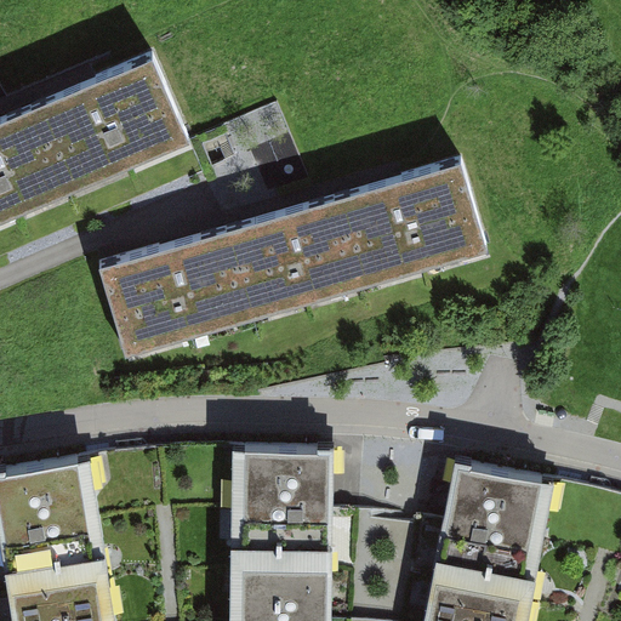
[(152,62),(0,126),(0,229),(189,149),(152,62)]
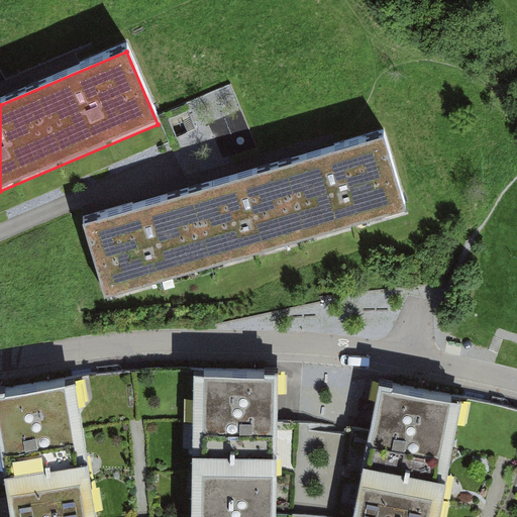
[(385,138),(83,226),(104,301),(407,213),(385,138)]
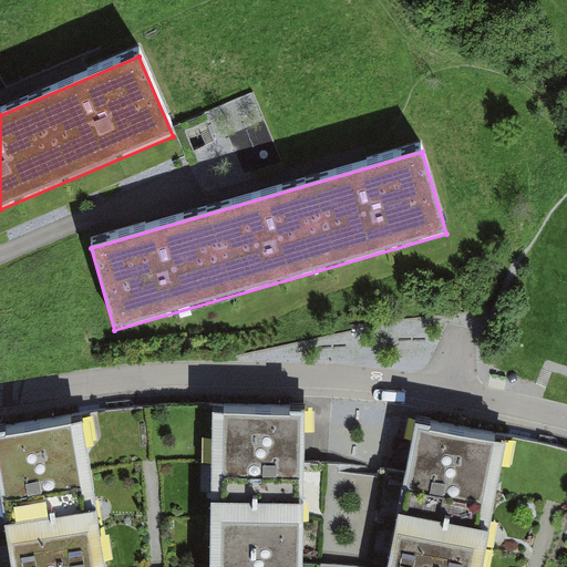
[(302,566),(305,415),(214,414),(210,566),(302,566)]
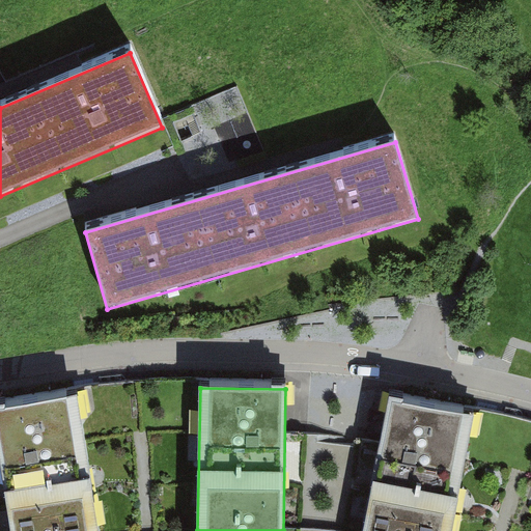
[(98,530),(77,396),(0,409),(0,463),(10,530),(98,530)]
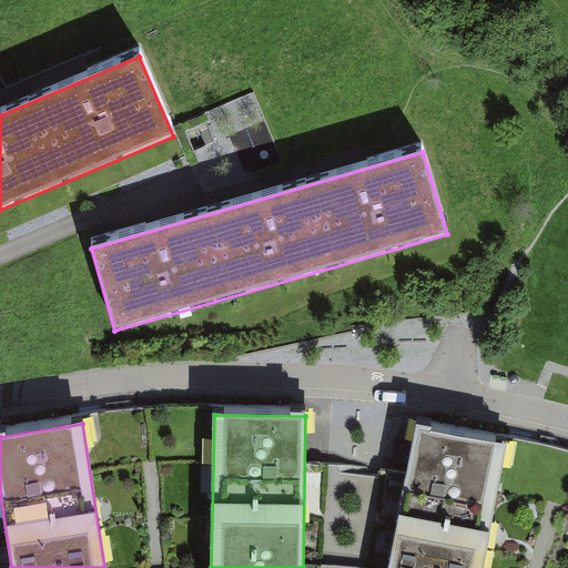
[(483,567),(508,443),(417,425),(388,567),(483,567)]
